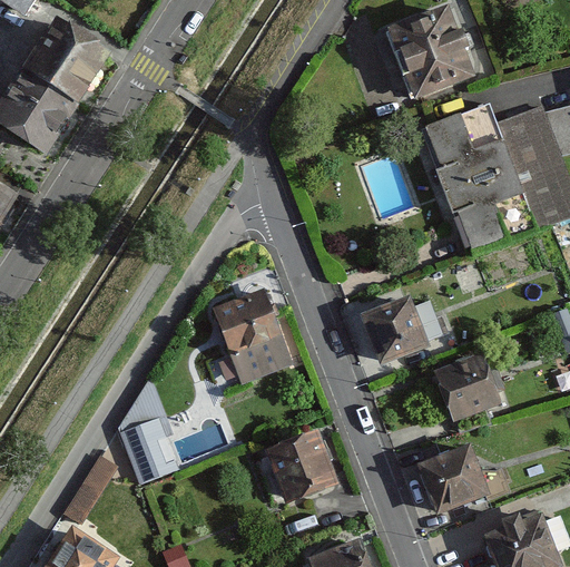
[(3,0),(23,13),(32,0),(3,0)]
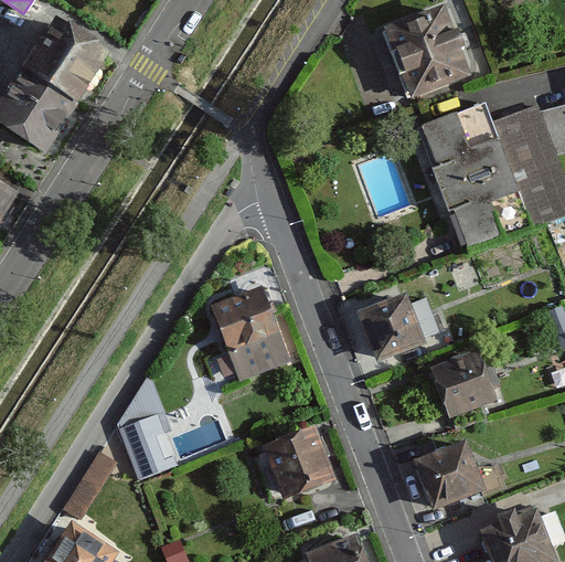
[(445,10),(384,34),(412,105),(472,82),(459,48),(464,46),(458,31),(454,32),(445,10)]
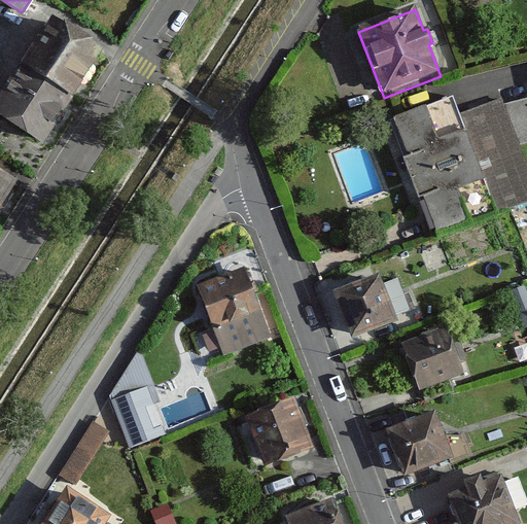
[(50,16),(21,62),(72,95),(101,48),(50,16)]
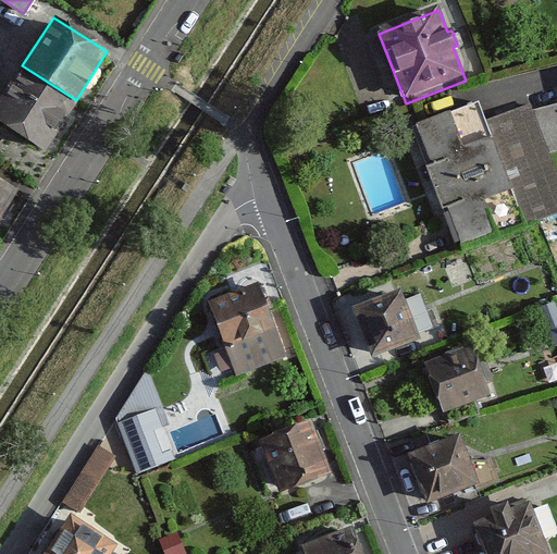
[(22,65),(0,99),(0,120),(45,149),(76,100),(22,65)]
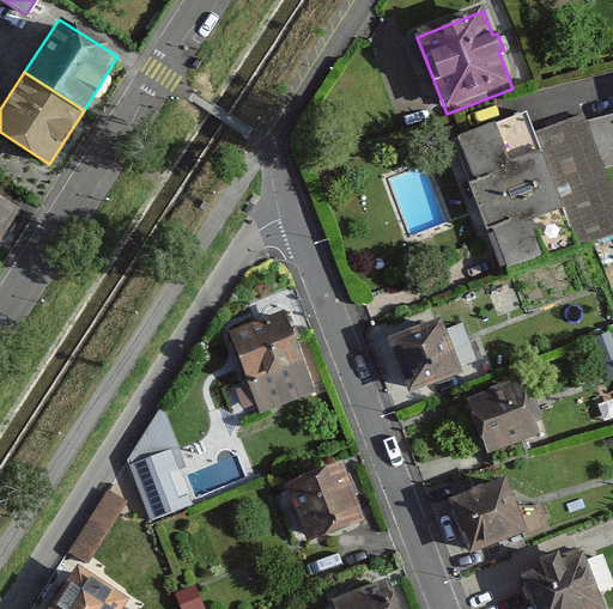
[(523,111),(459,134),(477,183),(472,186),(486,226),(493,223),(511,270),(546,257),(545,254),(612,229),(612,196),(601,165),(584,120),(582,113),(530,132),(523,111)]
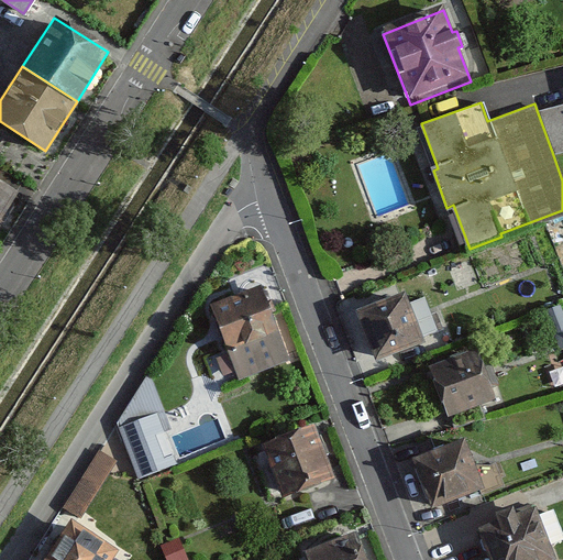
[(562,102),(537,110),(552,152),(562,149),(562,142),(562,138),(562,136),(562,102)]
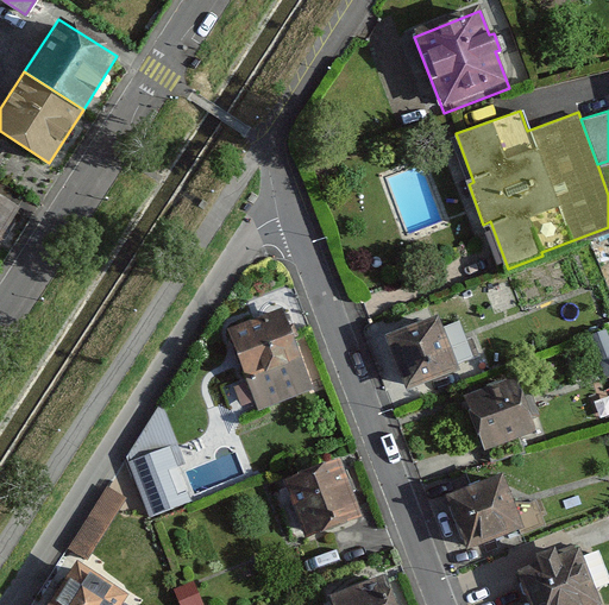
[(0,232),(16,208),(0,197),(0,232)]
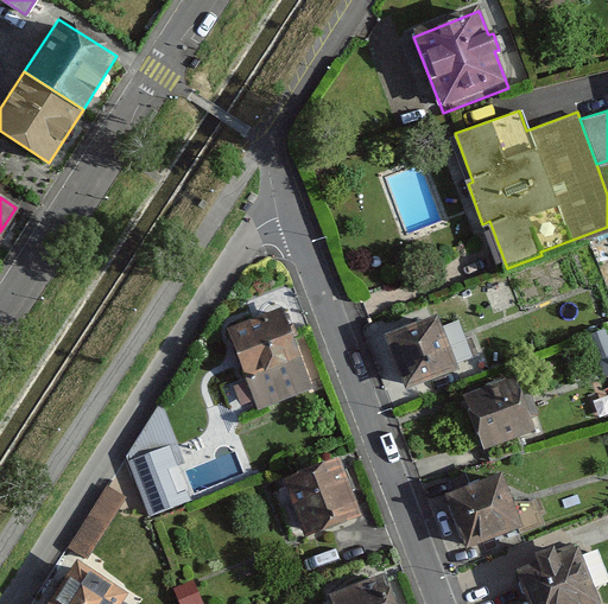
[(280,306),(227,326),(246,376),(299,356),(280,306)]
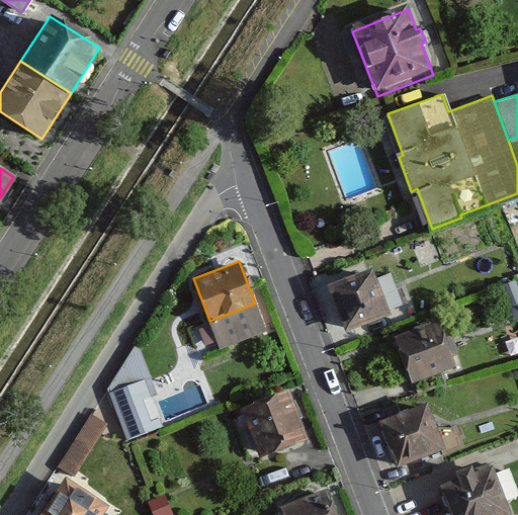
[(372,268),(329,284),(344,328),(389,313),(372,268)]
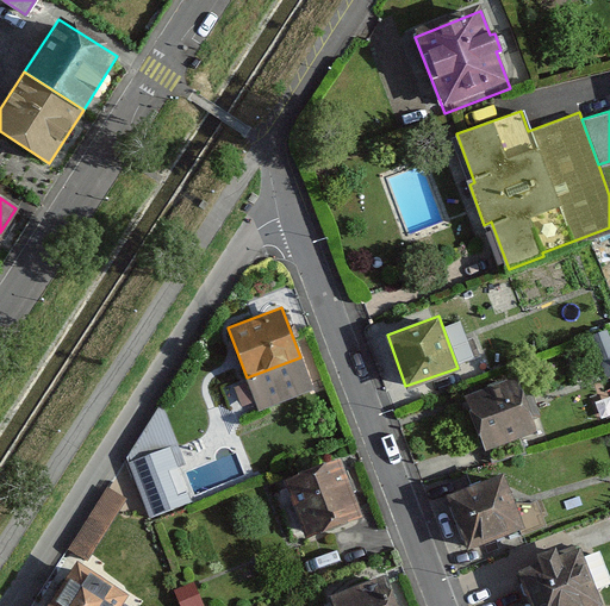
[(311,386),(300,357),(247,378),(257,406),(311,386)]
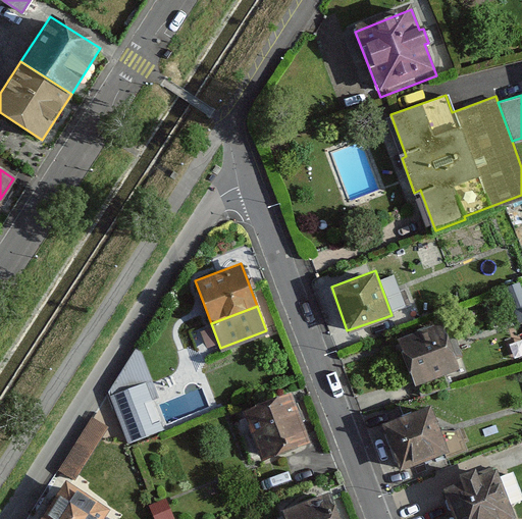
[(441,323),(399,339),(414,382),(417,381),(421,391),(448,385),(444,372),(458,367),(441,323)]
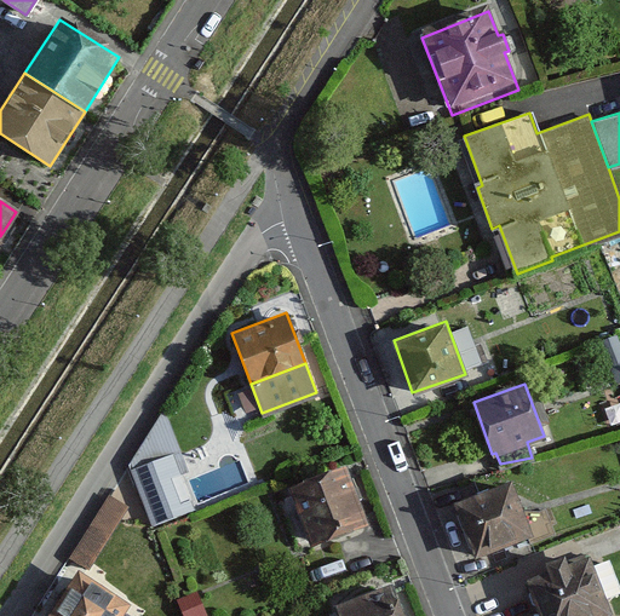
[(128,467),(132,475),(174,456),(182,476),(190,473),(164,409),(128,467)]
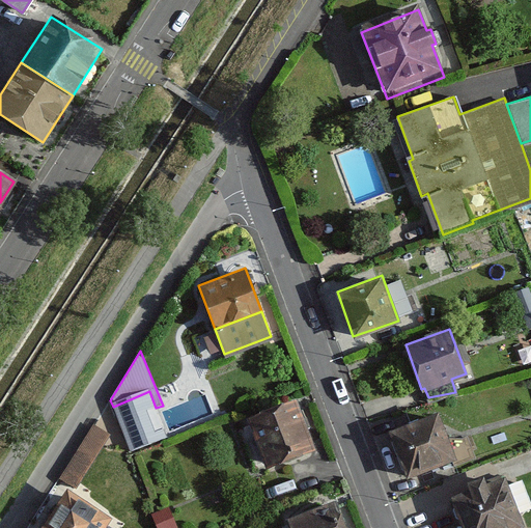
[(149,391),(113,407),(132,453),(168,438),(164,428),(156,432),(147,411),(156,408),(149,391)]
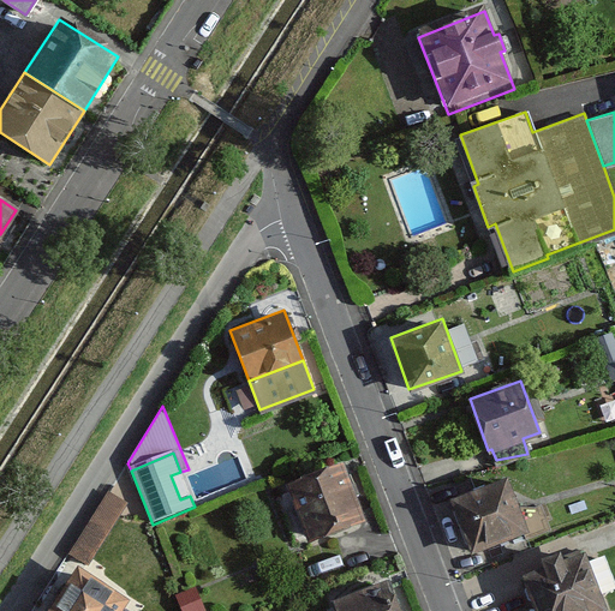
[(342,462),(288,481),(309,538),(363,519),(342,462)]
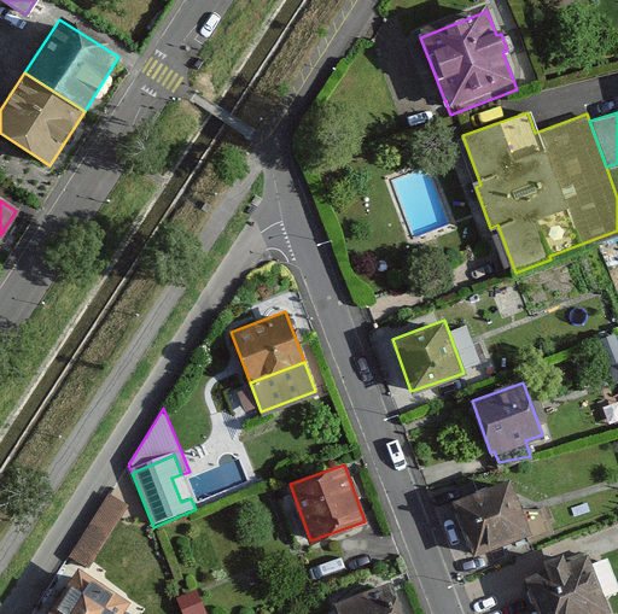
[(508,480),(453,501),(472,553),(528,533),(508,480)]
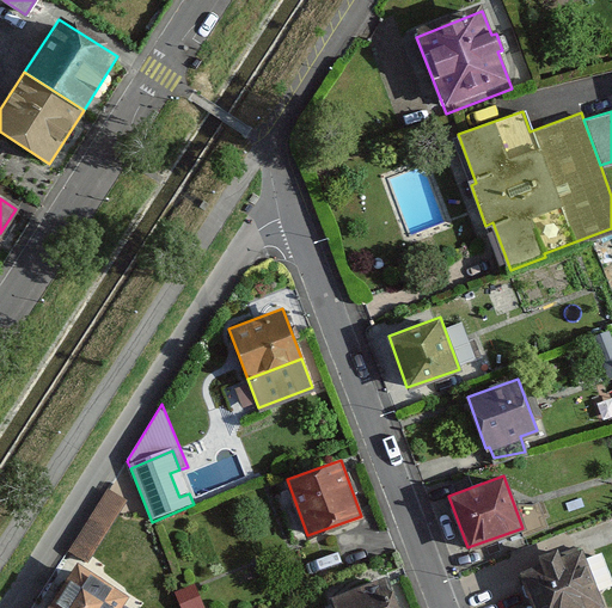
[(111,480),(69,545),(90,558),(132,493),(111,480)]
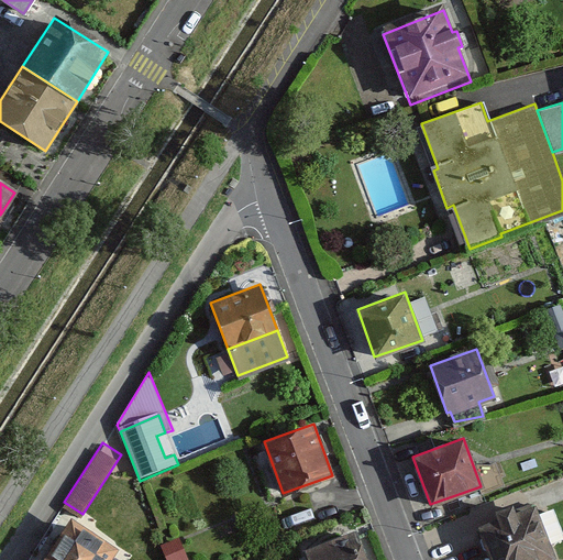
[(499,520),(481,527),(493,559),(541,559),(552,557),(547,541),(562,536),(552,507),(536,514),(532,506),(515,513),(512,507),(496,513),(499,520)]
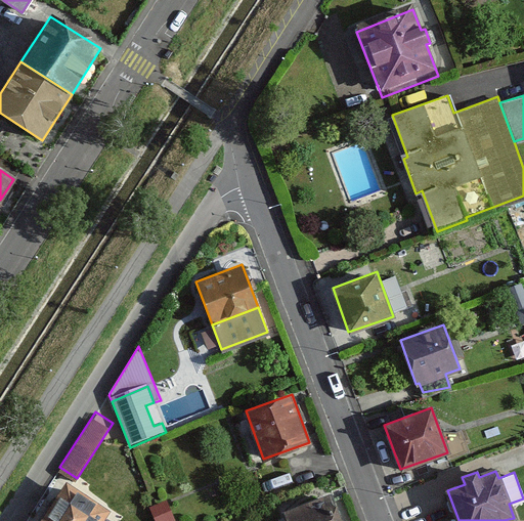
[(66,484),(40,520),(98,520),(105,511),(66,484)]
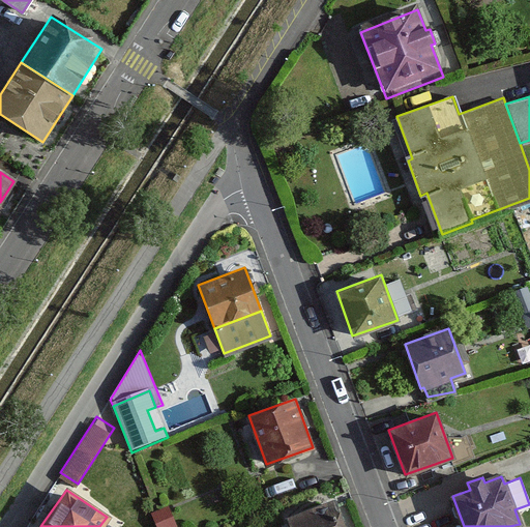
[(343,526),(332,499),(287,518),(290,526),(343,526)]
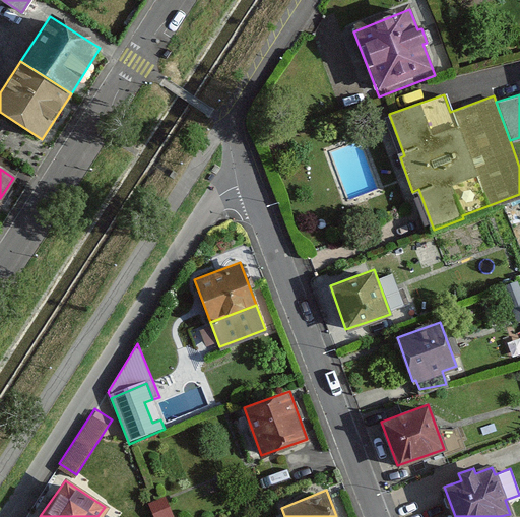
[(173,516),(167,498),(150,504),(155,516),(173,516)]
